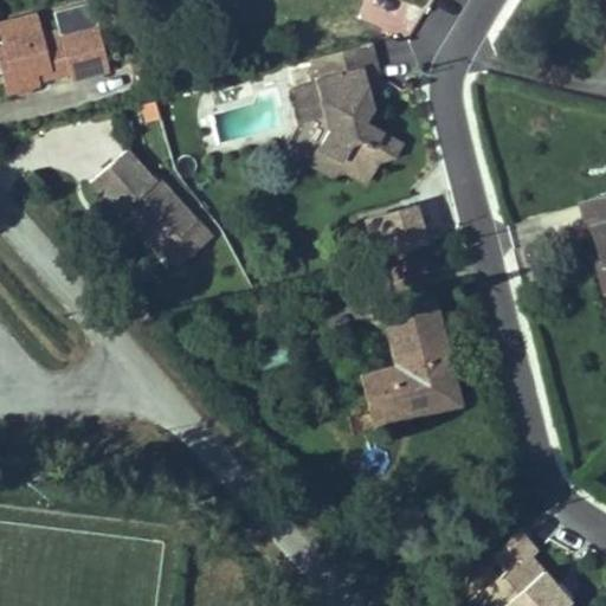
[(395,32),(408,1),(406,0),(365,0),(358,18),(395,32)]
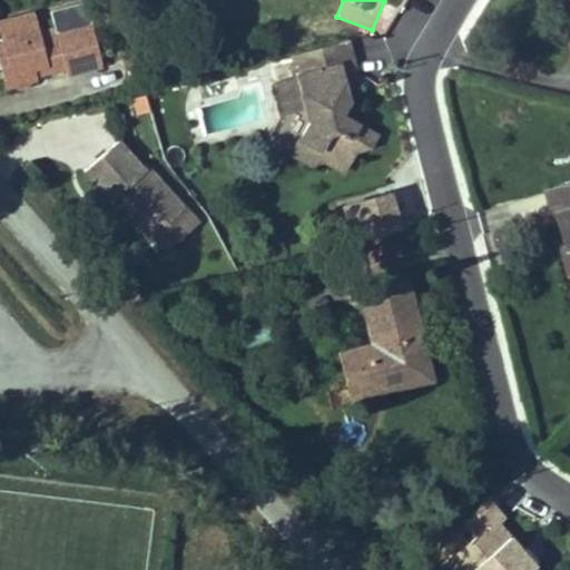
[(101,65),(91,25),(57,35),(55,28),(39,32),(33,12),(0,20),(0,35),(0,37),(0,67),(1,68),(6,86),(13,85),(17,88),(28,85),(30,80),(37,78),(36,75),(66,67),(67,74),(101,65)]
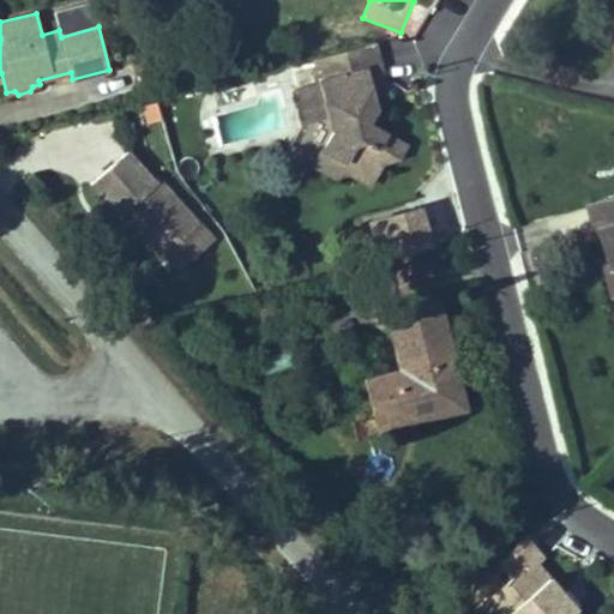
[(375,108),(369,89),(385,84),(374,42),(314,58),(320,80),(314,82),(311,67),(294,72),(306,122),(329,115),(333,131),(324,149),(344,160),(347,172),(369,185),(383,162),(398,157),(405,145),(367,122),(375,108)]
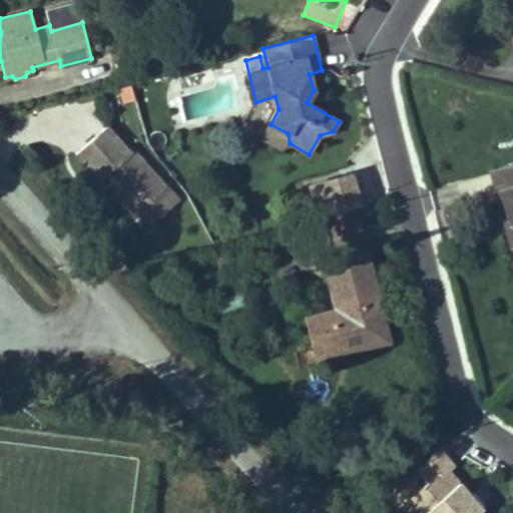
[(290,143),(288,133),(271,124),(264,137),(281,146),(290,143)]
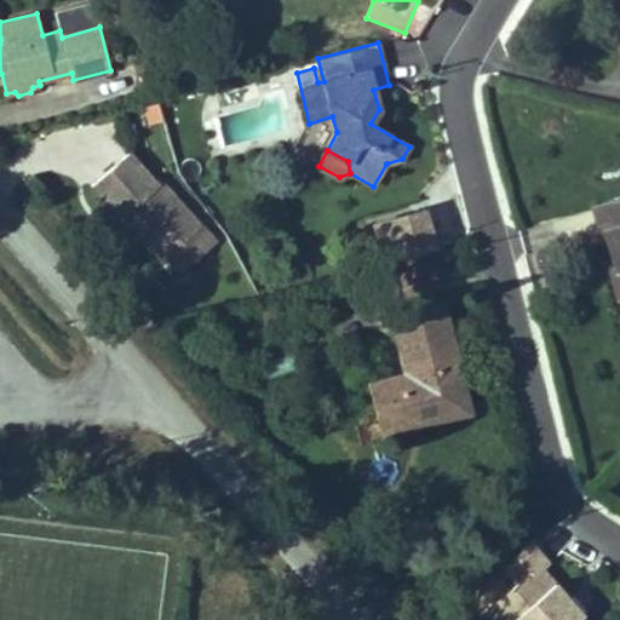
[(217,240),(164,183),(160,187),(128,153),(92,185),(121,218),(126,213),(142,230),(149,224),(153,229),(151,242),(165,256),(167,254),(179,242),(195,259),(217,240)]
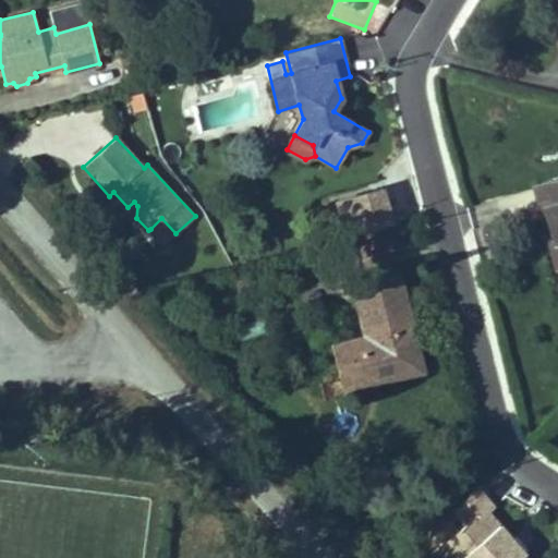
[(557,232),(557,181),(540,186),(545,209),(552,207),(557,232)]
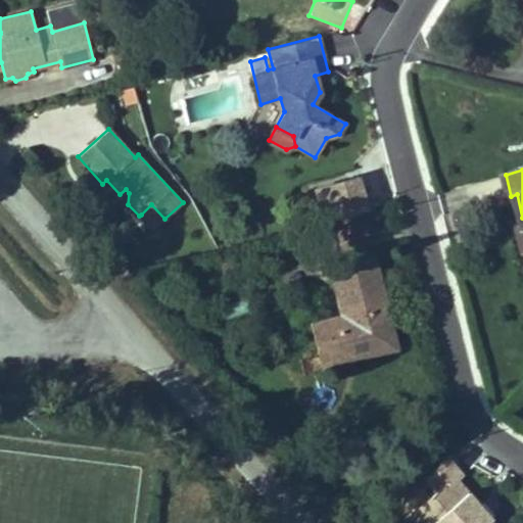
[(365,209),(357,177),(313,189),(322,222),(365,209)]
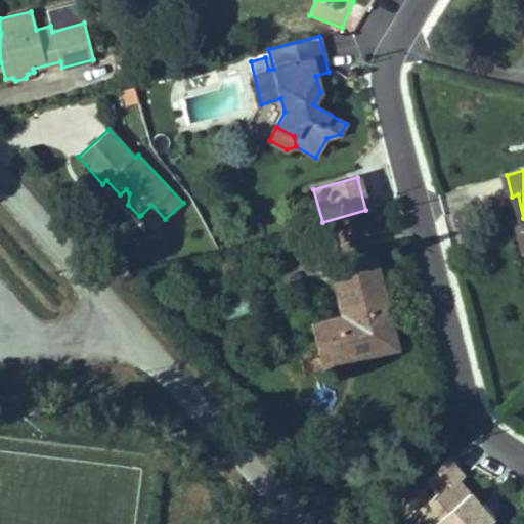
[(523,218),(518,194),(512,197),(518,217),(523,239),(523,218)]
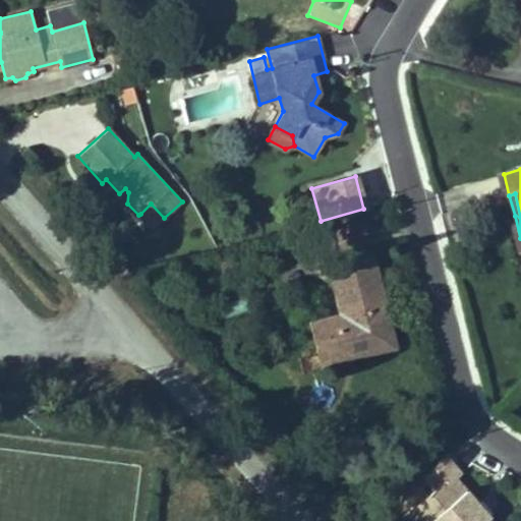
[(164,218),(151,204),(140,214),(154,228),(164,218)]
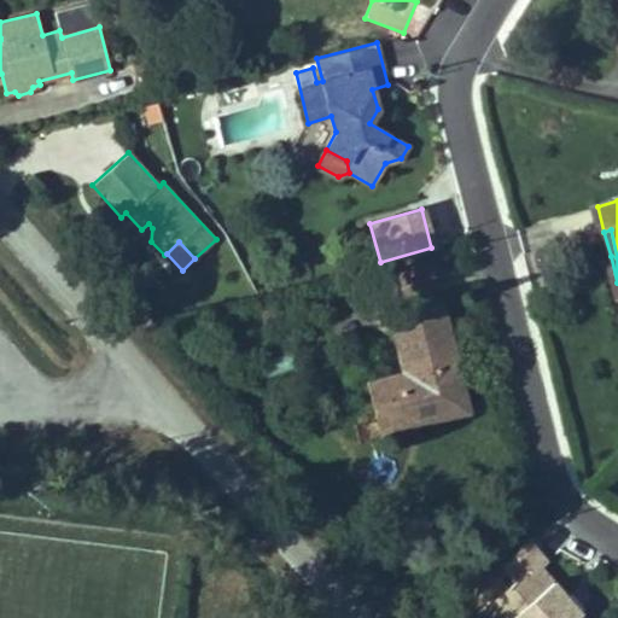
[(456,368),(441,305),(391,319),(404,374),(369,383),(379,423),(465,401),(456,368)]
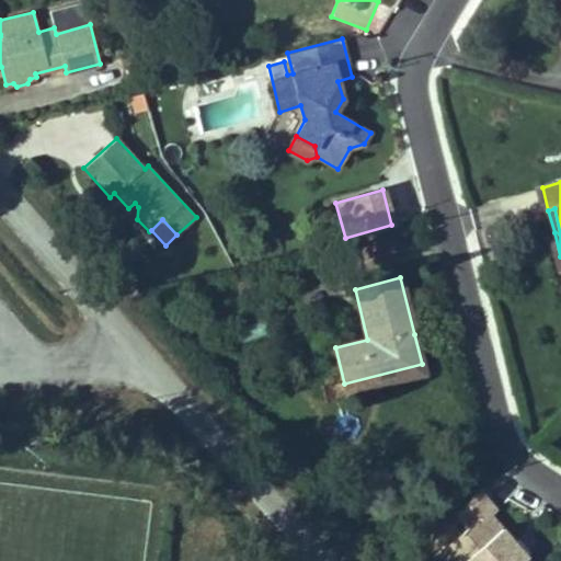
[(422,364),(344,384),(346,392),(424,373),(422,364)]
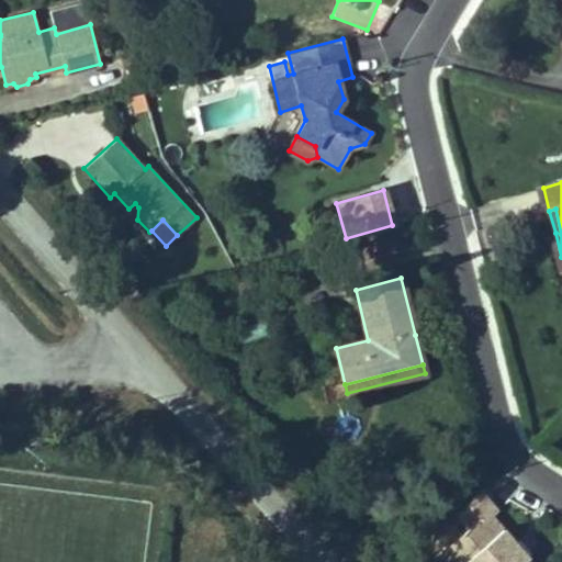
[(464,531),(436,555),(441,561),(524,561),(531,555),(480,496),(453,519),(464,531)]
